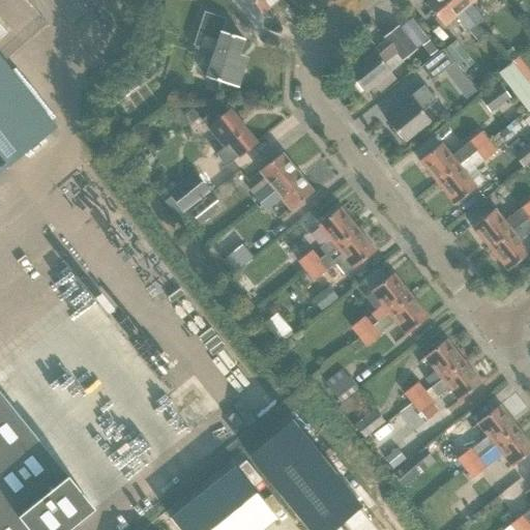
[(251,0),(263,13),(278,0),(251,0)]
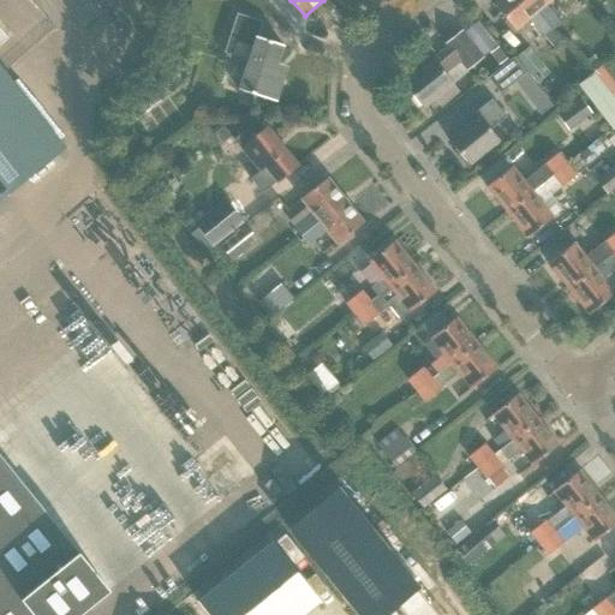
[(554,30),(553,30),(527,0),(499,0),(494,4),(515,29),(532,15),(537,21),(535,23),(545,36),(555,48),(563,41),(554,30)]
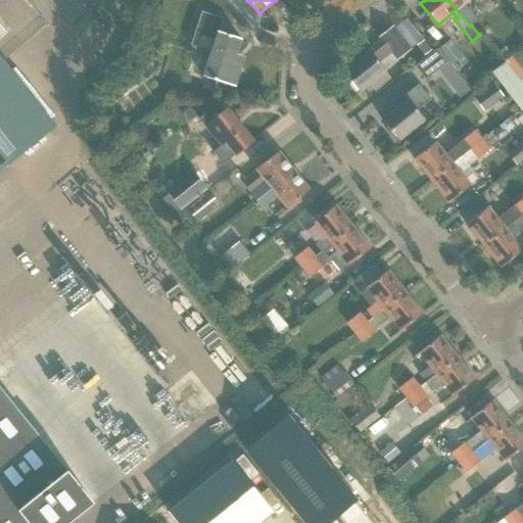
[(448,0),(470,26),(471,26),(477,19),(468,8),(465,10),(461,5),(467,0),(448,0)]
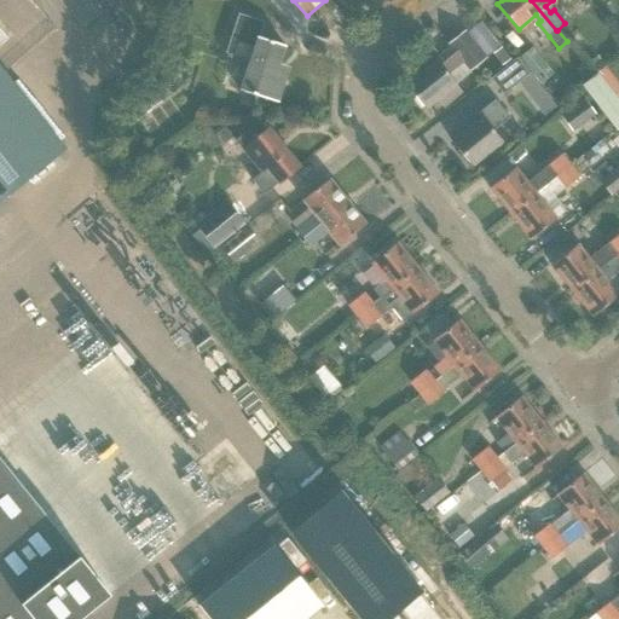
[(250,63),(242,92),(278,104),(284,84),(275,81),(285,47),(260,39),(265,23),(239,16),(226,55),(250,63)]
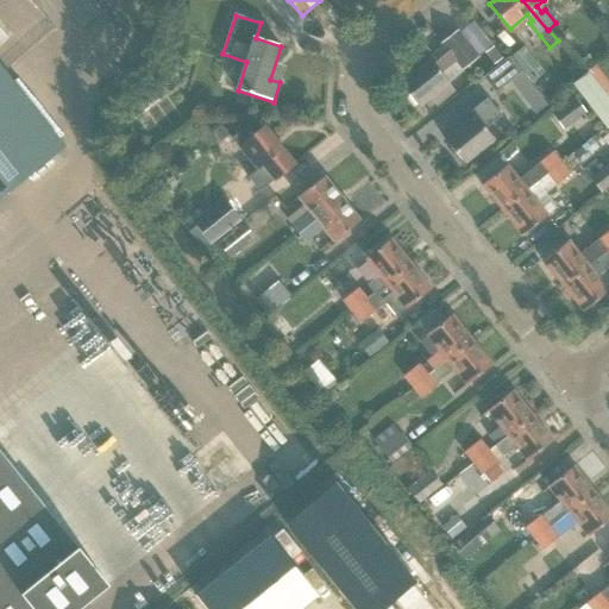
[(429,60),(400,85),(419,107),(431,98),(437,105),(454,90),(449,82),(447,81),(462,69),(477,56),(457,31),(441,44),(444,46),(428,58),(429,60)]
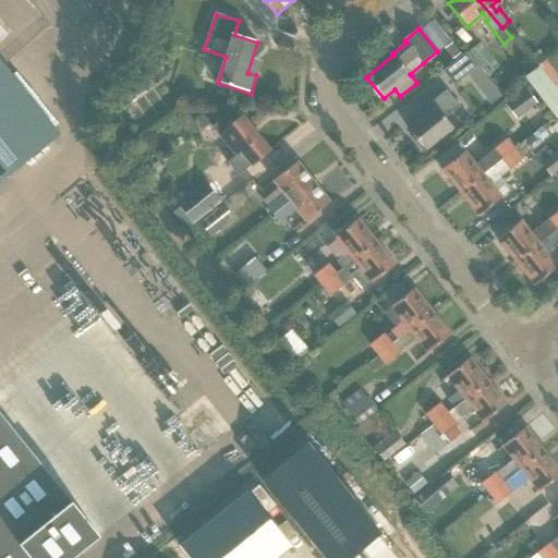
[(444,48),(452,59),(460,53),(452,41),(444,48)]
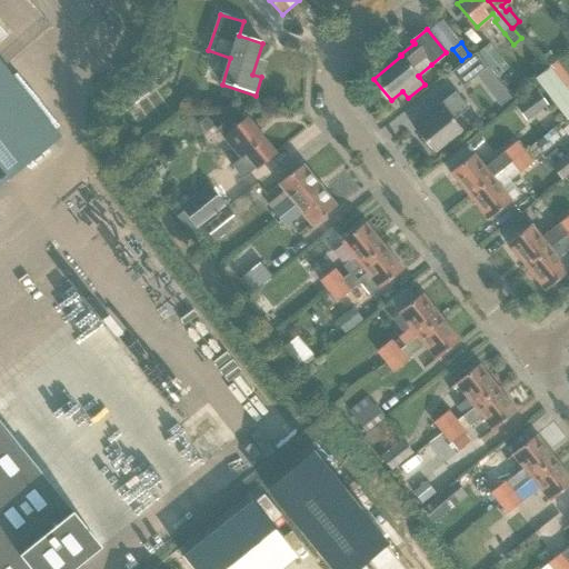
[(488,46),(479,53),(495,75),(505,67),(488,46)]
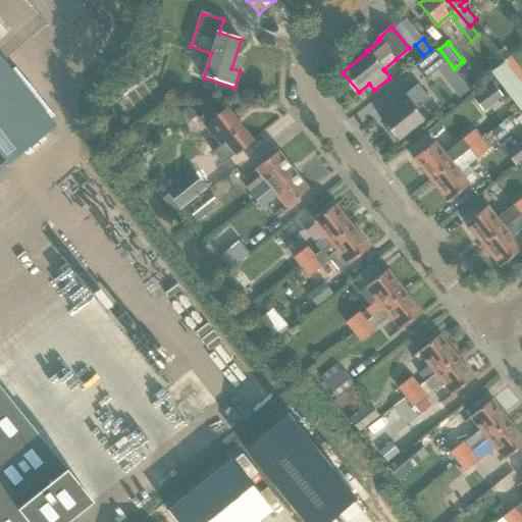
[(435,50),(414,67),(425,81),(447,63),(435,50)]
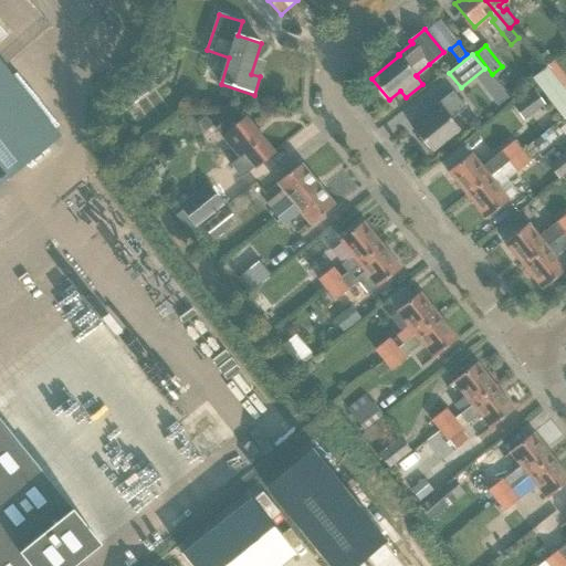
[(0,186),(61,137),(0,60),(0,186)]
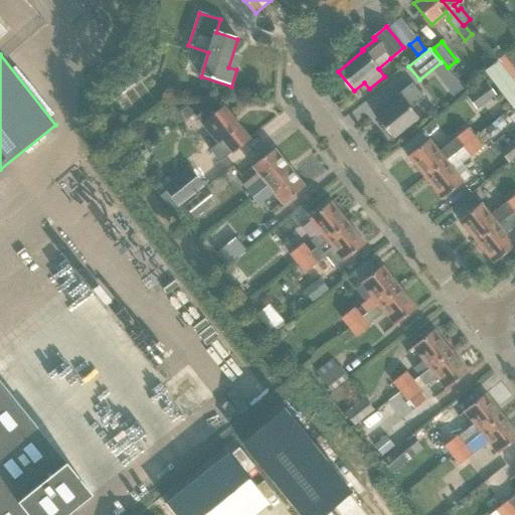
[(485,72),(514,110),(514,109),(514,82),(498,62),(485,72)]
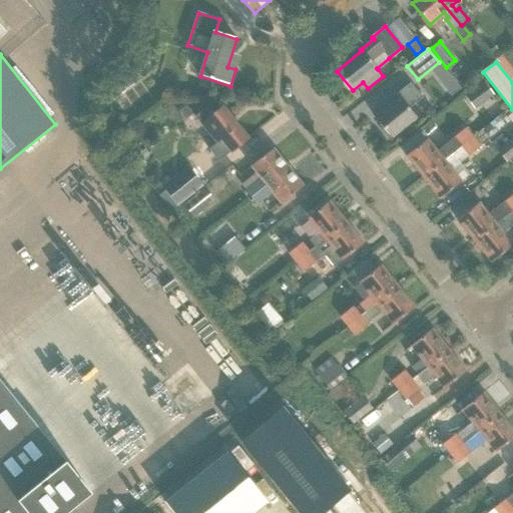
[(130,76),(109,93),(114,99),(135,83),(130,76)]
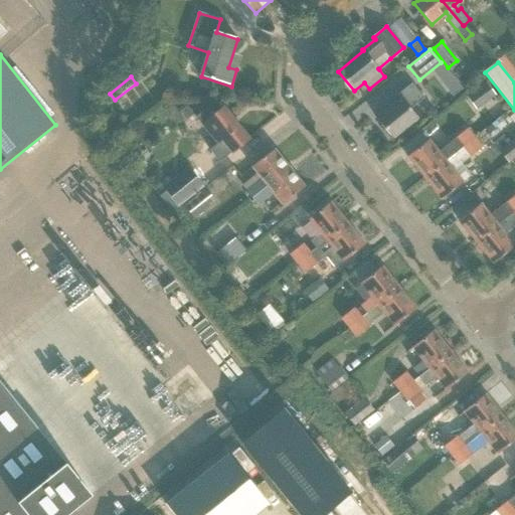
[(444,82),(453,96),(459,91),(450,77),(444,82)]
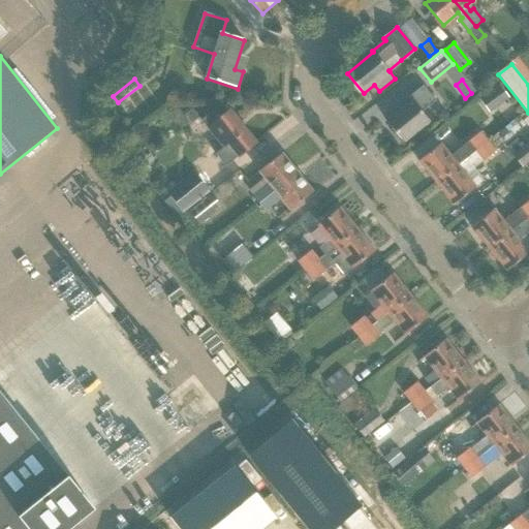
[(479,98),(489,112),(508,97),(499,85),(479,98)]
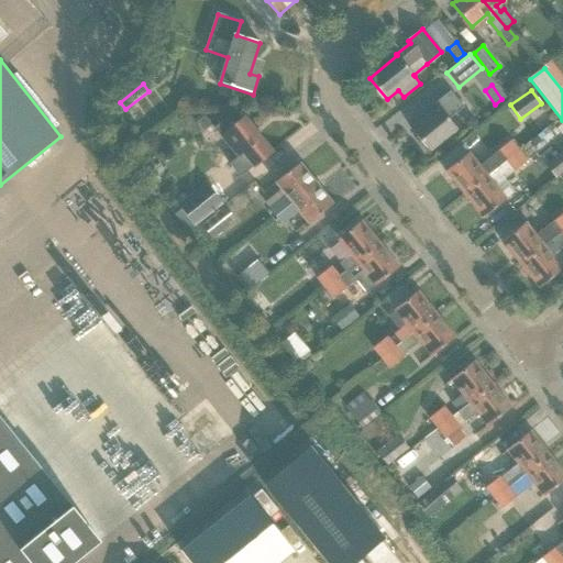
[(451,91),(434,105),(439,109),(412,130),(430,152),(457,130),(449,120),(464,108),(451,91)]
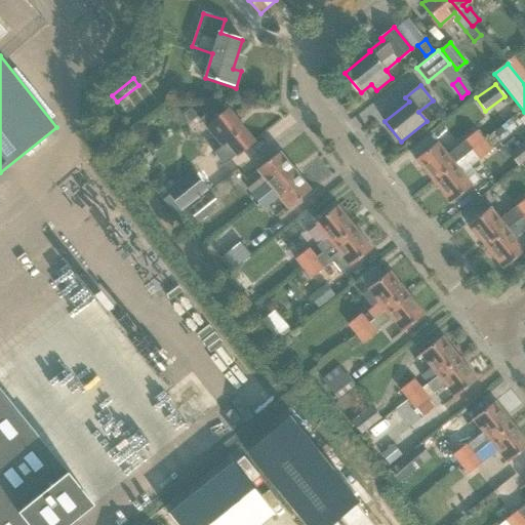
[(229,112),(207,129),(224,149),(227,146),(236,157),(254,143),(229,112)]
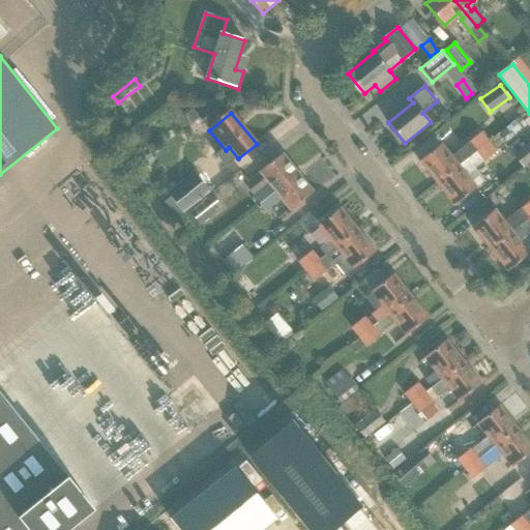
[(500,143),(528,128),(523,117),(495,133),(500,143)]
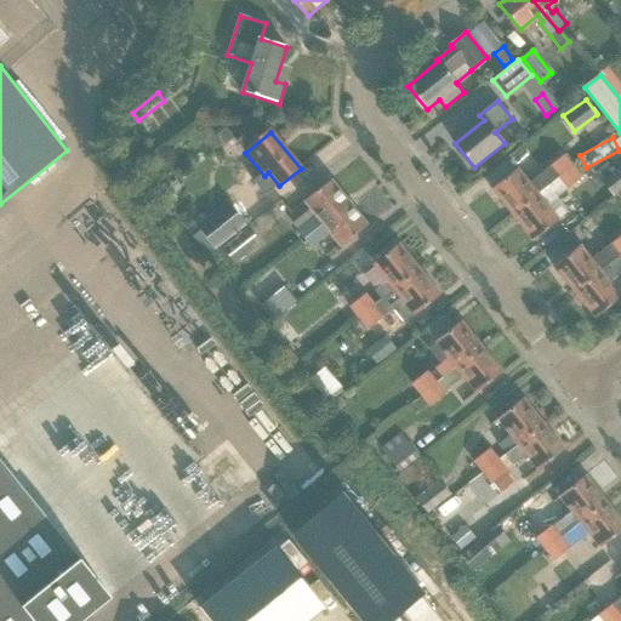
[(563,157),(547,169),(557,180),(571,167),(563,157)]
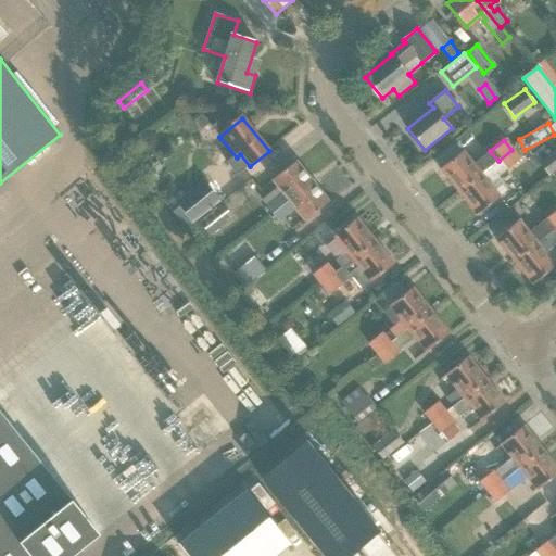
[(555,149),(540,163),(550,175),(555,169),(555,149)]
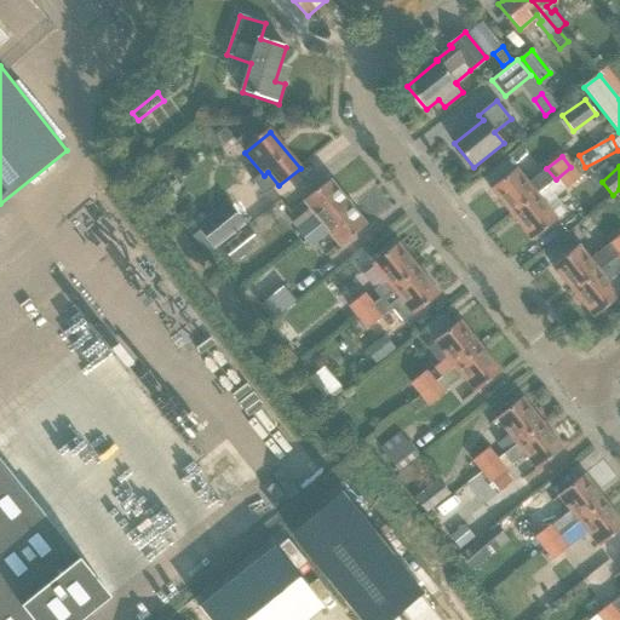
[(512,214),(532,240),(556,220),(545,206),(564,190),(564,191),(580,178),(570,167),(556,179),(547,185),(537,195),(512,214)]
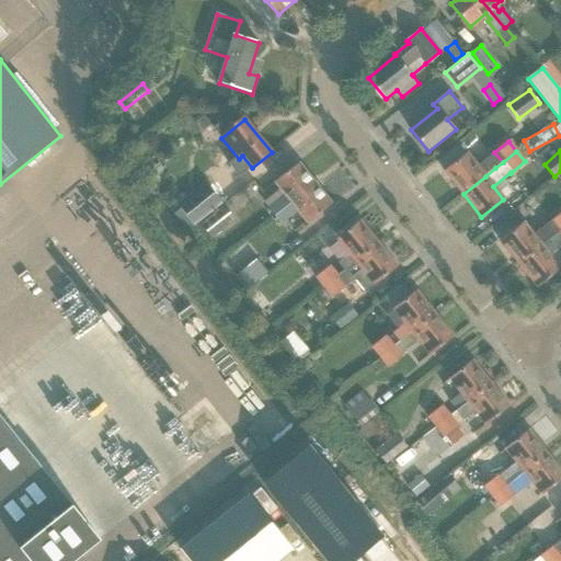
[(464,194),(485,176),(495,168),(489,159),(478,168),(467,153),(445,171),(464,194)]
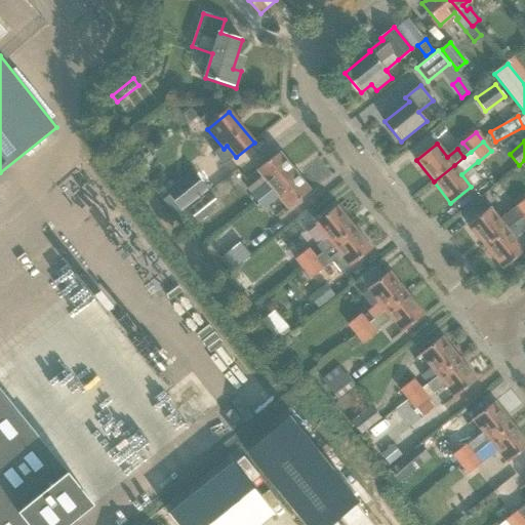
[(294,172),(279,153),(258,170),(270,185),(266,188),(264,186),(251,196),(257,202),(294,172)]
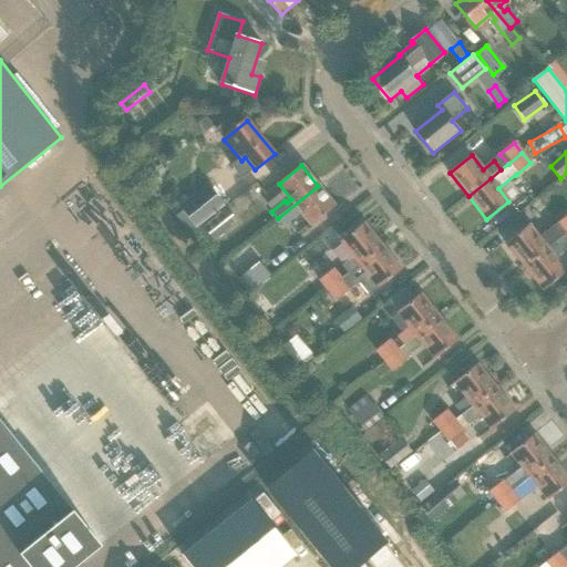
[(237,171),(218,179),(225,193),(244,184),(237,171)]
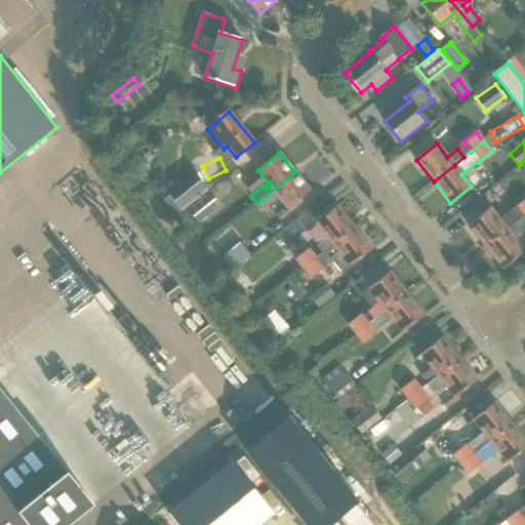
[(166,192),(182,211),(207,191),(192,170),(166,192)]
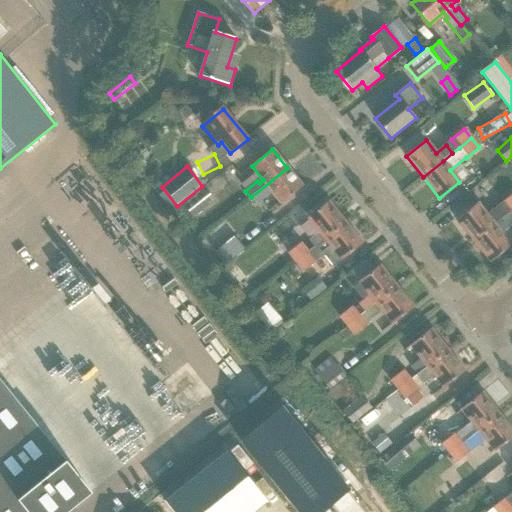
[(282,203),(302,187),(287,168),(251,197),(256,204),(268,195),(267,193),(271,189),(282,203)]
